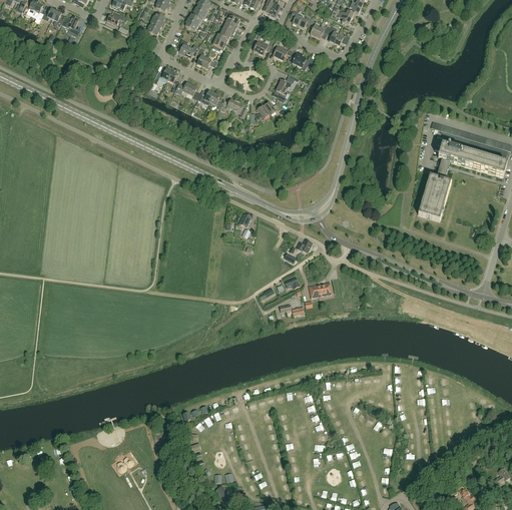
[(16,0),(15,1),(18,2),(15,8),(16,9),(21,12),(26,2),(26,0),(16,0)]
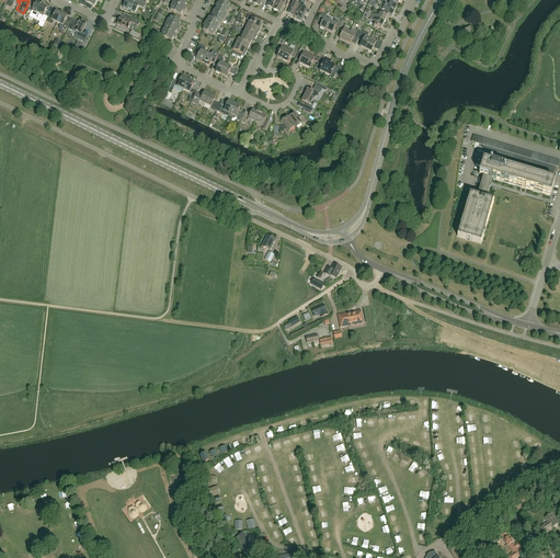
[(29,14),(33,16),(41,1),(38,0),(34,0),(32,7),(29,6),(24,12),(29,14)]
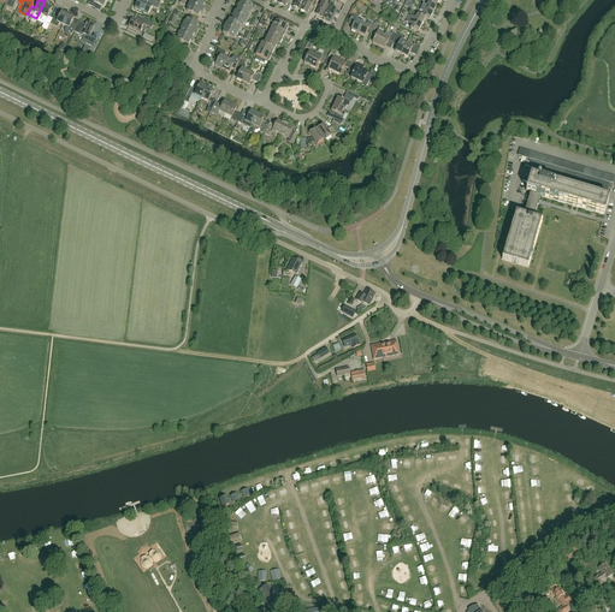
[(136,0),(134,5),(147,11),(151,4),(157,6),(159,0),(147,0),(136,0)]
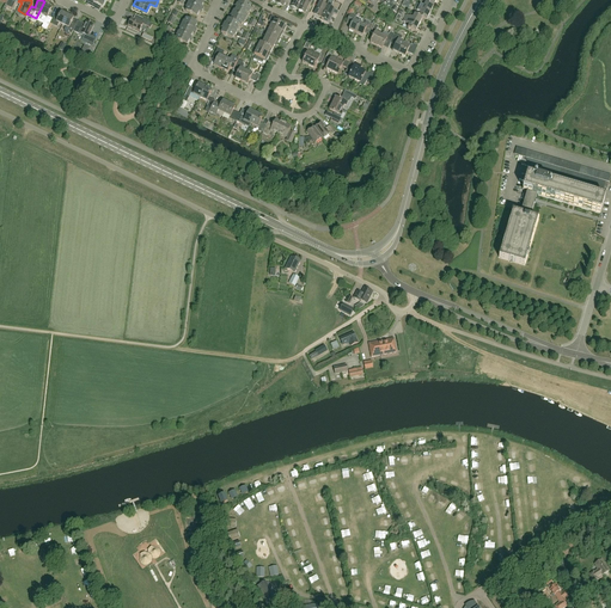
[(250,2),(244,0),(238,0),(237,1),(234,0),(233,4),(236,5),(246,10),(248,10),(250,6),(249,6),(250,2)]
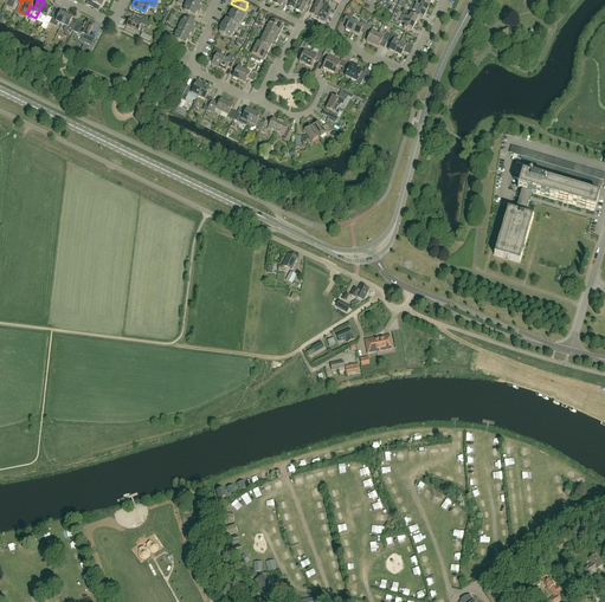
[(306,0),(297,0),(294,7),(295,7),(295,8),(297,10),(297,8),(301,11),(306,0)]
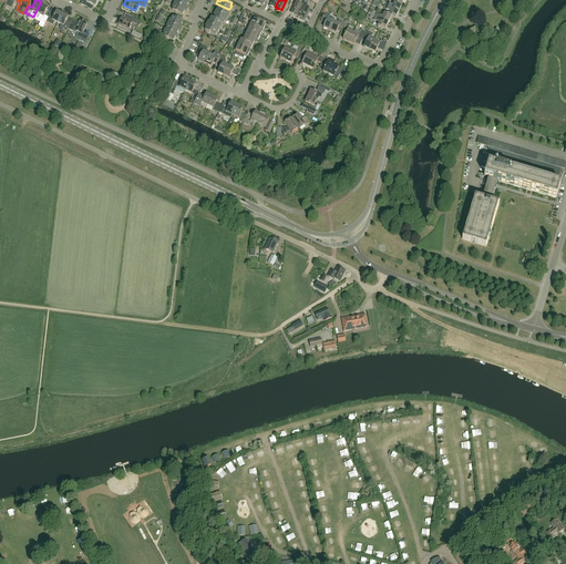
[(301,2),(297,0),(295,0),(289,10),(297,13),(301,2)]
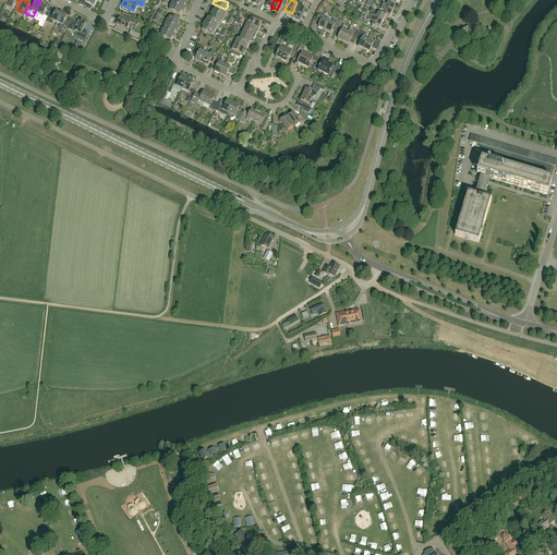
[(298,0),(297,2),(292,13),(299,16),(304,5),(301,4),(302,1),(300,0),(298,0)]
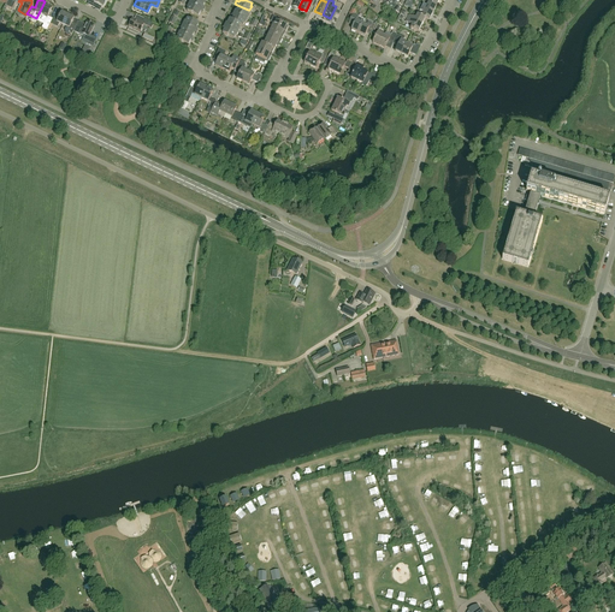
[(380,5),(378,3),(379,0),(370,0),(372,3),(370,5),(377,10),(380,5)]
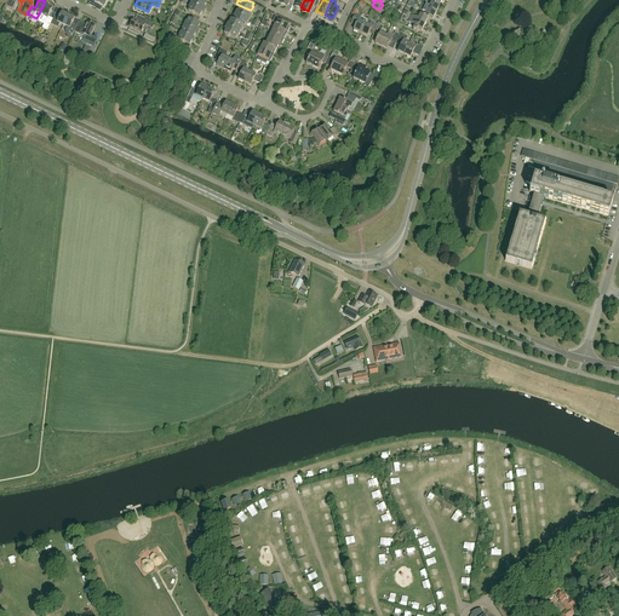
[(437,4),(430,0),(428,4),(422,0),(420,4),(434,11),(437,4)]
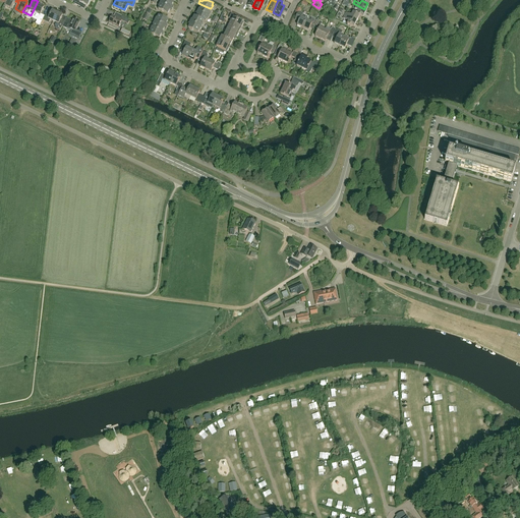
[(43,3),(38,1),(31,15),(36,17),(35,21),(39,23),(42,17),(44,13),(40,11),(43,3)]
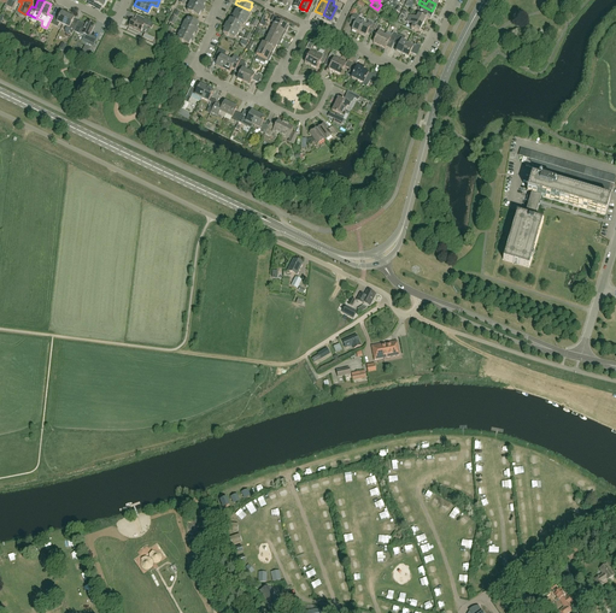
[(186,9),(198,13),(199,10),(201,11),(203,9),(188,1),(187,5),(187,6),(186,9)]
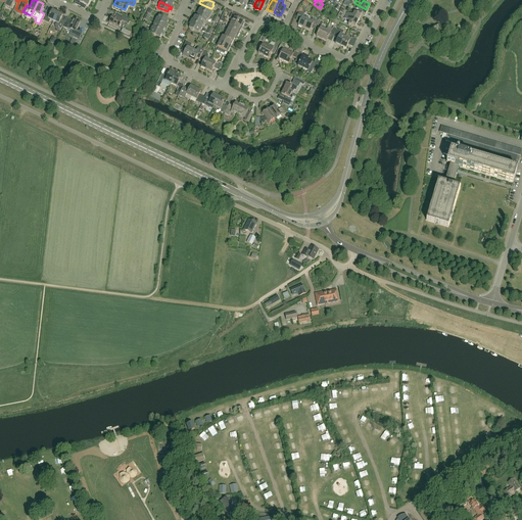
[(366,9),(354,3),(352,5),(359,8),(357,11),(360,12),(360,13),(364,14),(366,9)]
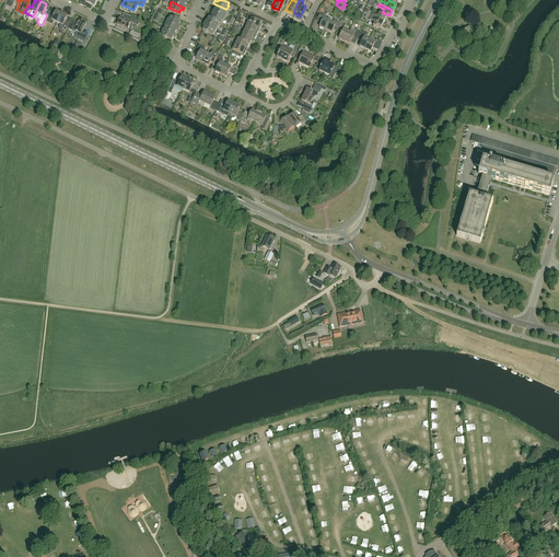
[(225,9),(216,4),(213,8),(212,7),(210,9),(223,15),(225,11),(224,11),(225,9)]
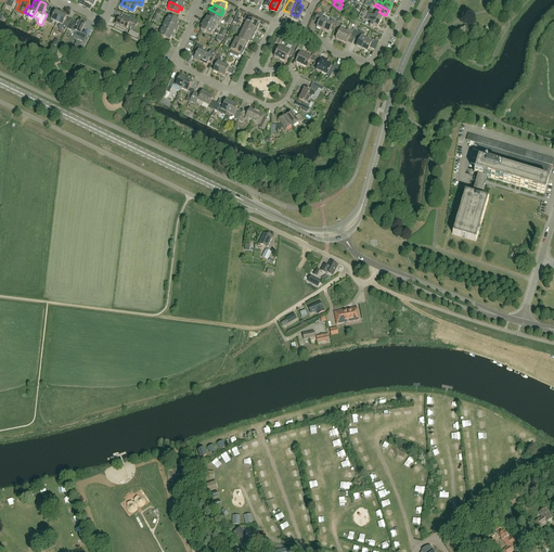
[(47,13),(47,14),(44,18),(51,22),(52,18),(55,20),(60,11),(54,8),(51,14),(47,13)]
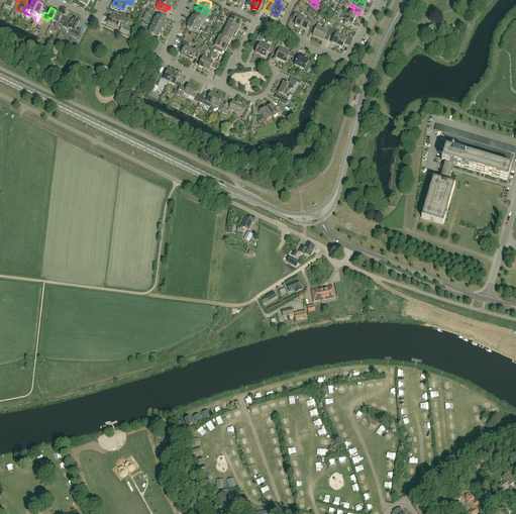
[(194,15),(201,18),(203,19),(204,17),(205,17),(206,14),(194,8),(193,11),(195,11),(194,15)]
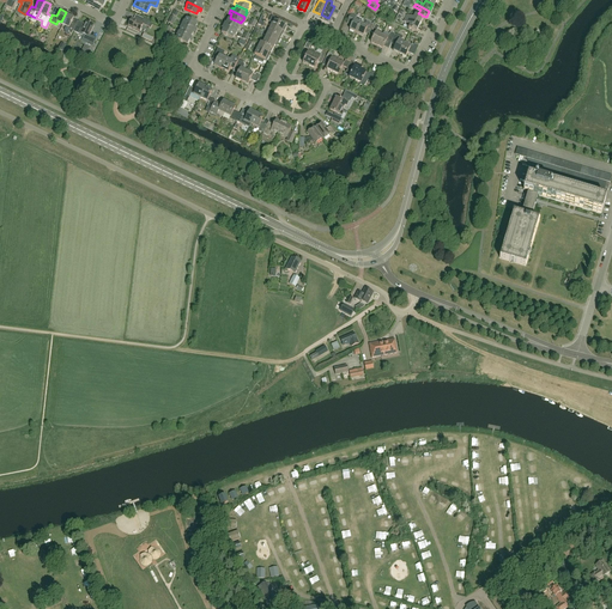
[(356,30),(359,20),(362,17),(350,11),(346,20),(351,23),(349,26),(356,30)]
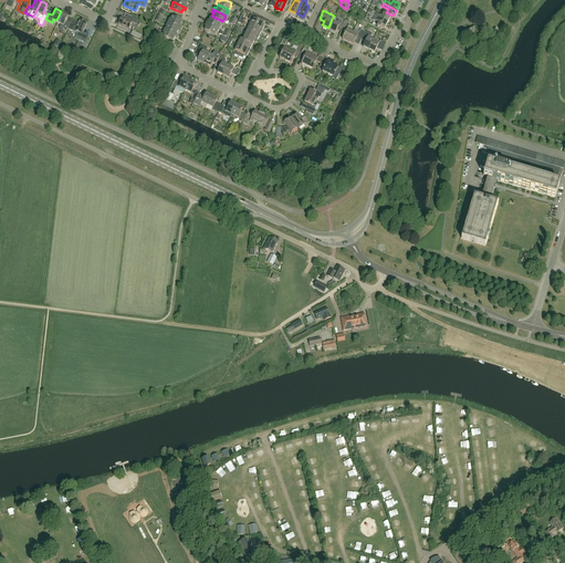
[(386,20),(389,14),(389,13),(386,12),(383,10),(380,13),(375,11),(373,13),(386,20)]
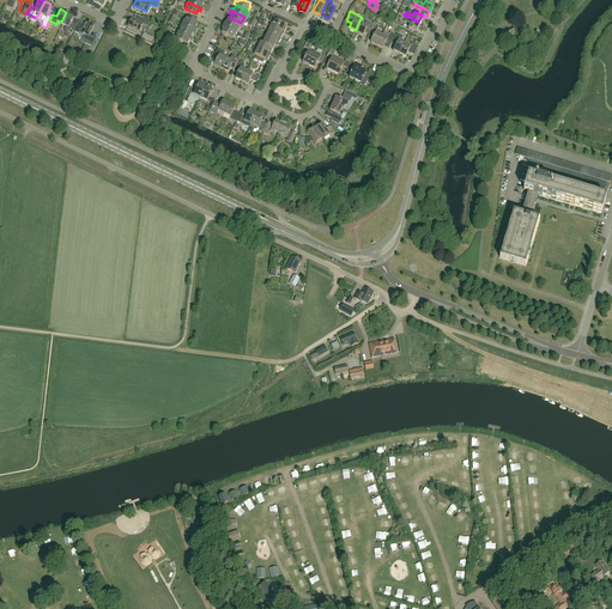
[(66,12),(61,22),(65,23),(64,28),(65,31),(70,32),(74,24),(70,22),(73,14),(66,12)]
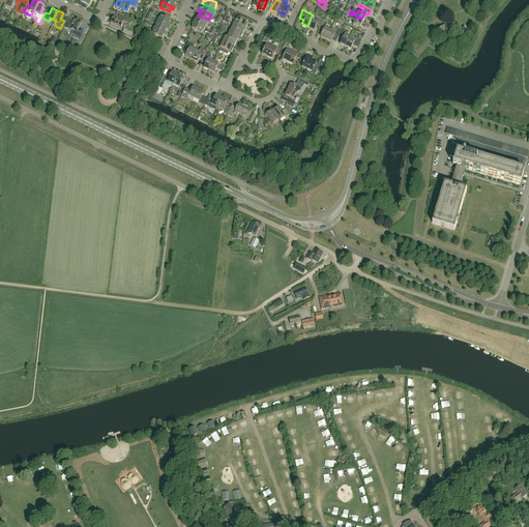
[(235,18),(233,21),(244,26),(246,21),(243,19),(244,17),(234,11),(232,16),(235,18)]
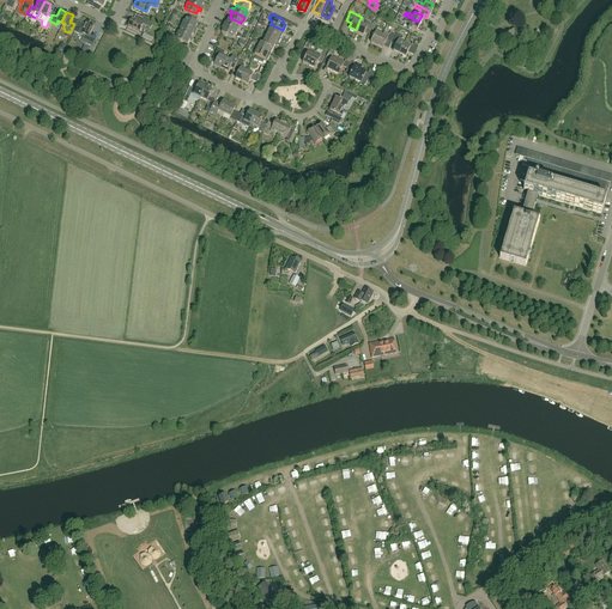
[(418,22),(404,14),(403,18),(408,22),(407,25),(414,29),(418,22)]
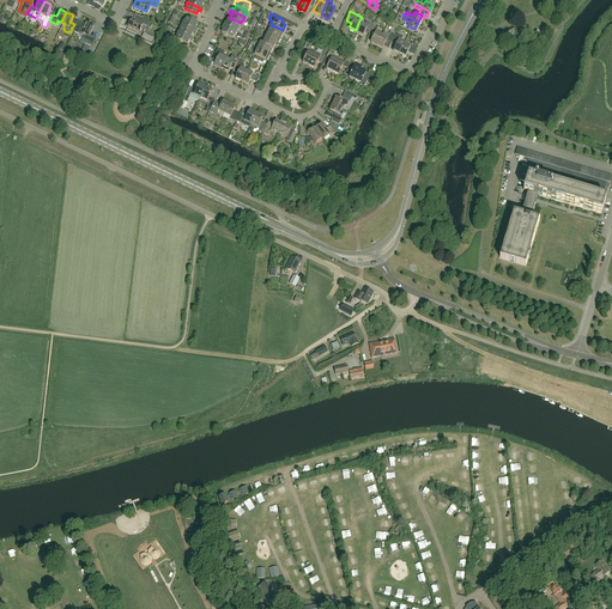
[(139,19),(131,16),(127,23),(138,29),(143,20),(149,24),(150,19),(141,16),(139,19)]
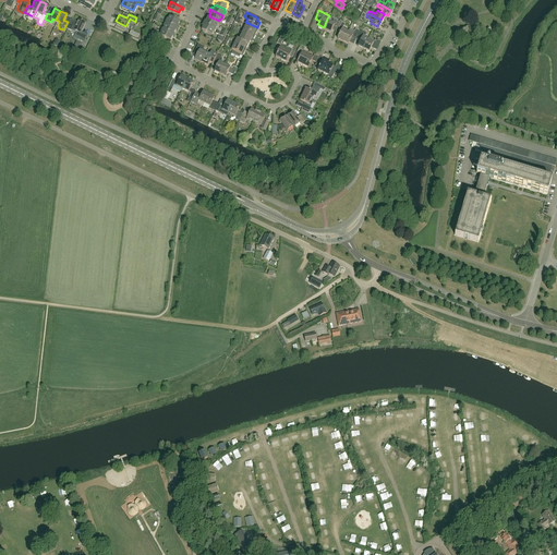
[(165,21),(178,26),(179,24),(177,23),(179,20),(169,14),(168,17),(167,16),(165,21)]
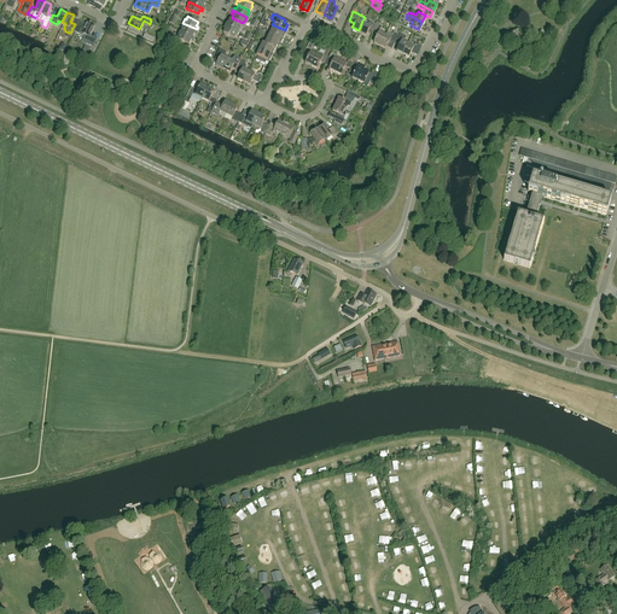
[(223,22),(238,29),(240,25),(239,24),(240,22),(232,18),(230,17),(227,21),(225,19),(223,22)]
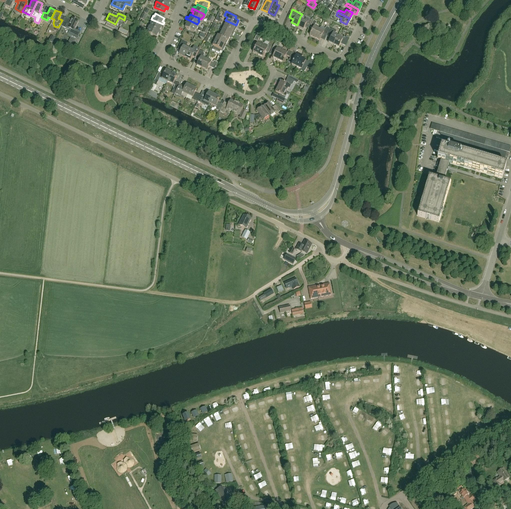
[(61,23),(69,27),(67,32),(76,36),(79,30),(73,27),(78,18),(71,15),(70,18),(65,15),(61,23)]
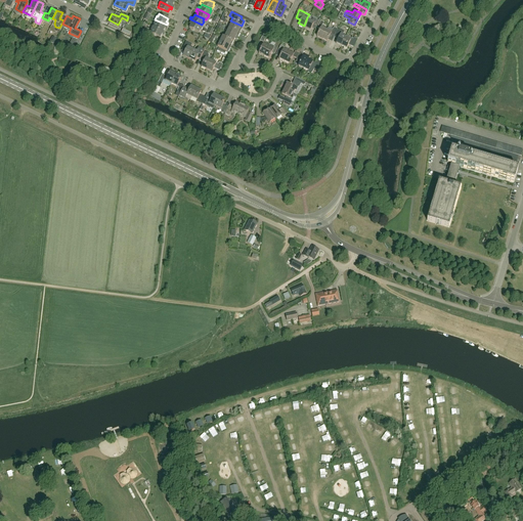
[(310,19),(307,17),(304,26),(309,29),(311,25),(314,27),(318,18),(312,15),(310,19)]
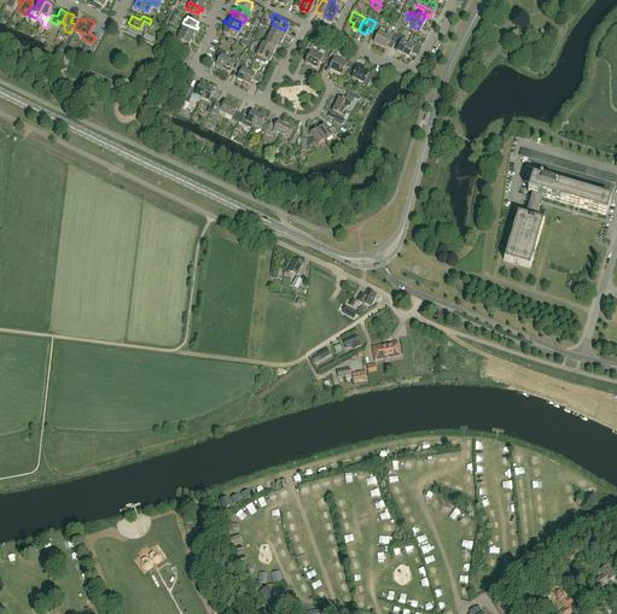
[(238,29),(223,22),(222,25),(225,27),(222,29),(234,35),(236,31),(237,33),(238,29)]
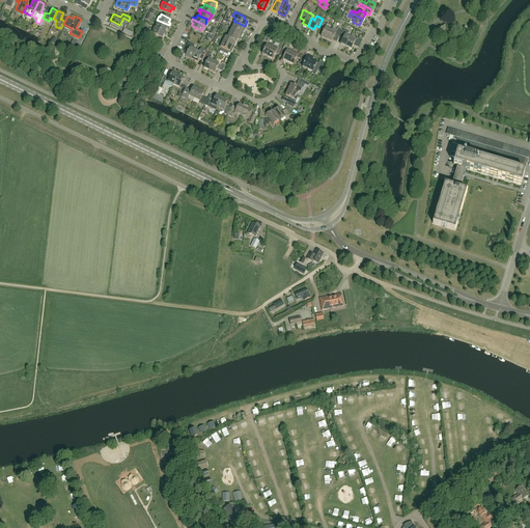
[(321,34),(326,37),(330,27),(325,25),(328,20),(325,19),(321,25),(324,27),(321,34)]
